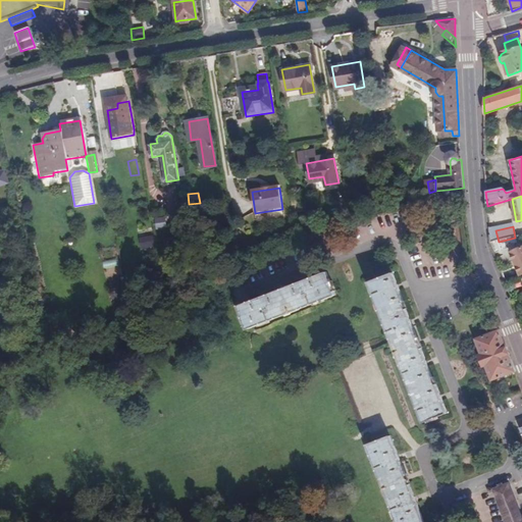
[(489,231),(489,244),(499,242),(496,230),(489,231)]
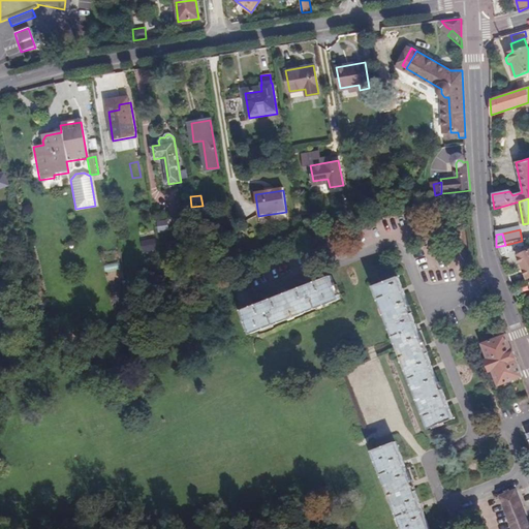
[(527,279),(528,278),(528,251),(519,255),(527,279)]
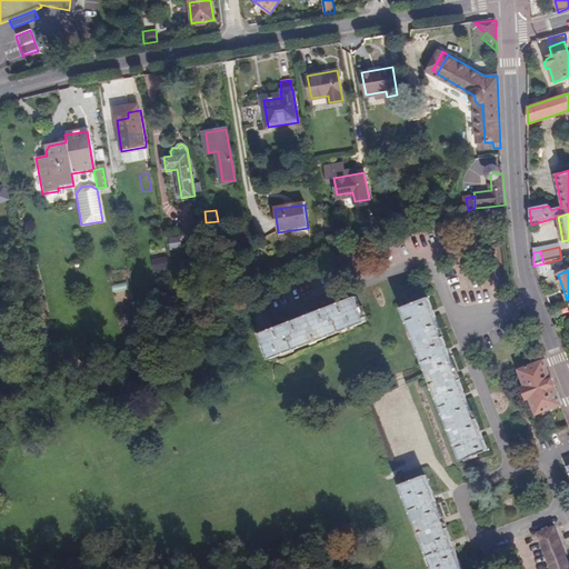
[(260,335),(270,359),(366,323),(356,298),(260,335)]
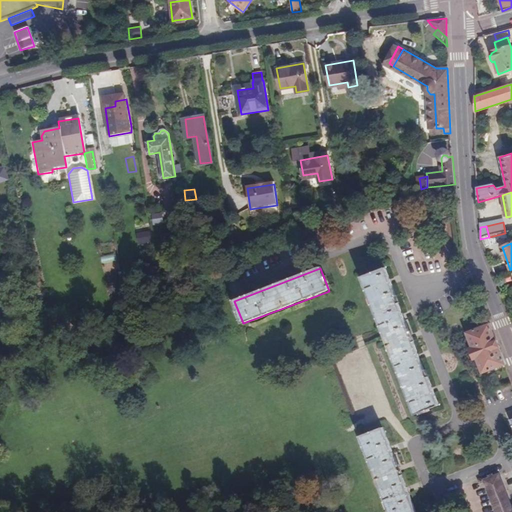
[(414,415),(439,406),(428,379),(395,294),(396,294),(386,268),(362,278),(414,415)]
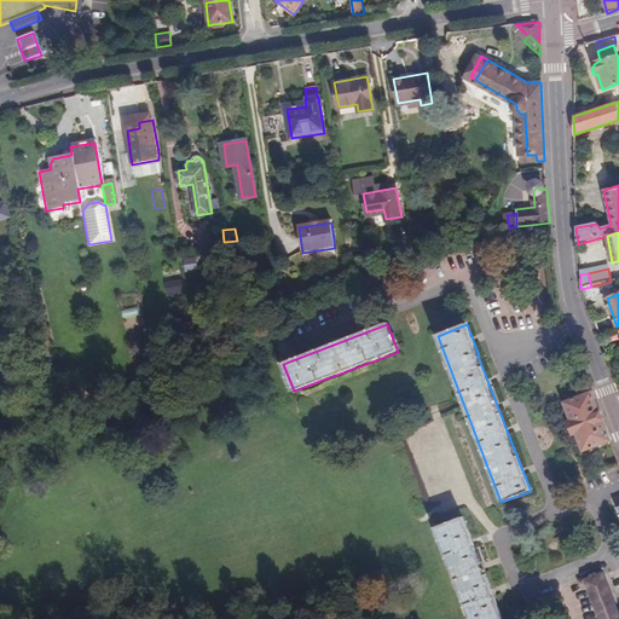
[(612,441),(593,391),(563,403),(571,418),(566,421),(572,437),(577,435),(583,452),(612,441)]
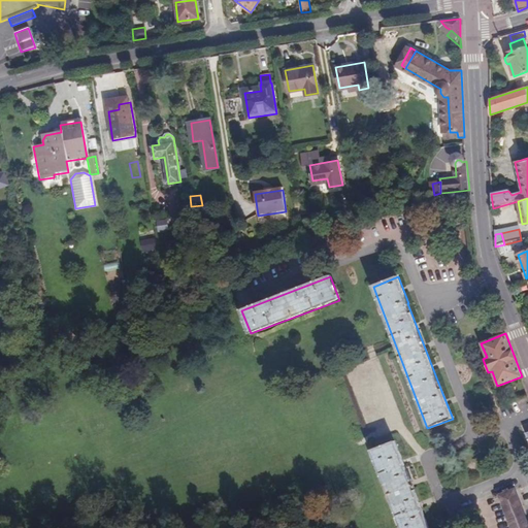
[(427,527),(395,441),(370,451),(399,527),(427,527)]
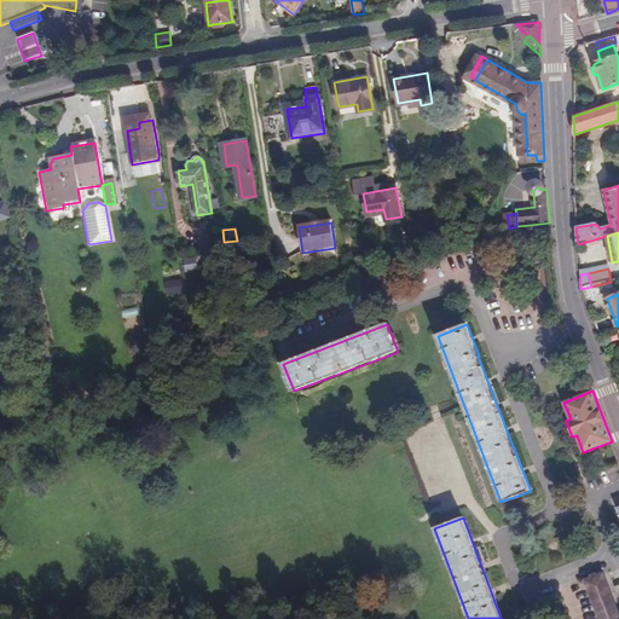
[(583,580),(597,618),(618,618),(618,613),(603,572),(583,580)]
